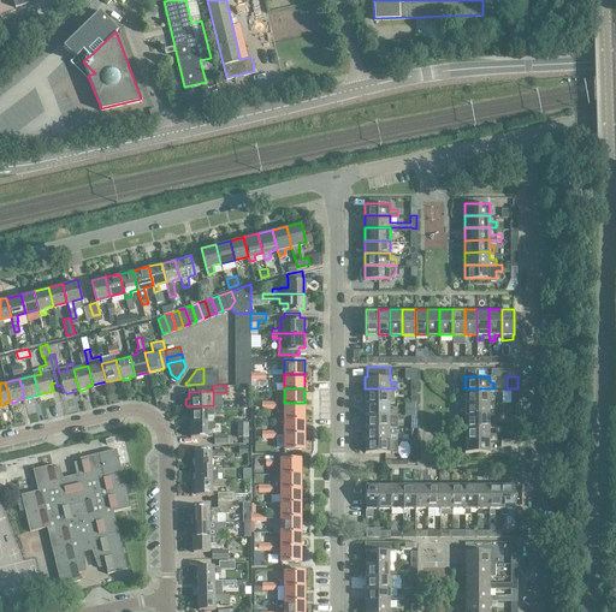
[(365,402),(390,402),(394,402),(394,388),(365,388),(365,402)]
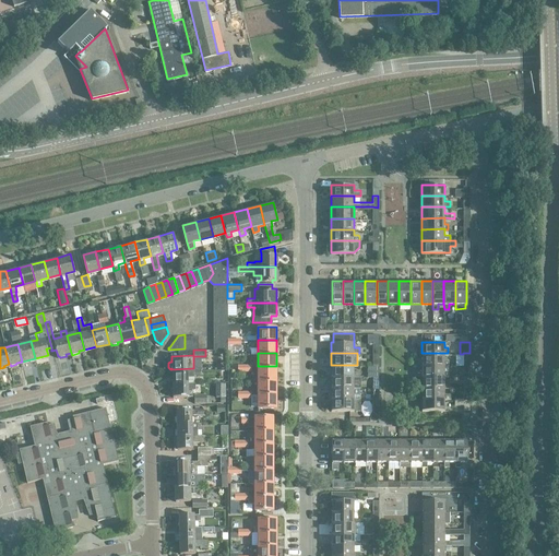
[(444,353),(421,353),(421,364),(444,364),(448,364),(448,358),(444,358),(444,353)]
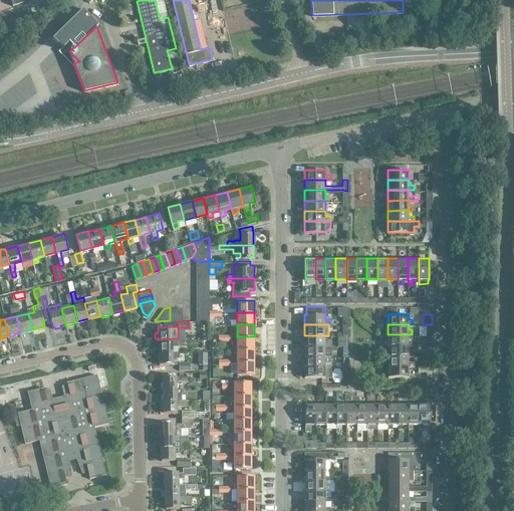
[(409,334),(388,334),(388,345),(409,345),(412,345),(412,339),(409,339),(409,334)]
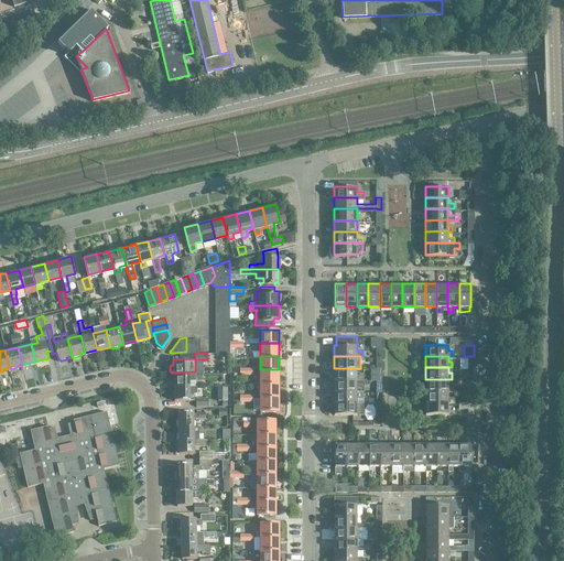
[(357,368),(334,368),(334,379),(357,379),(362,379),(362,373),(357,373),(357,368)]
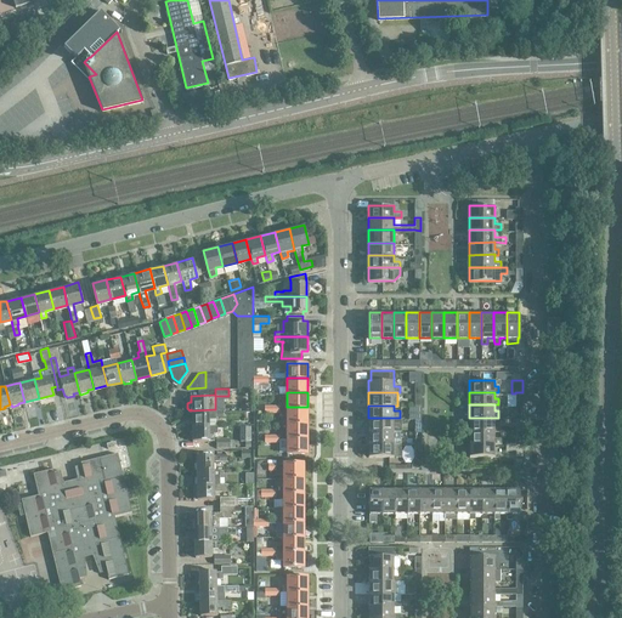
[(287,421),(307,421),(307,407),(287,407),(287,421)]
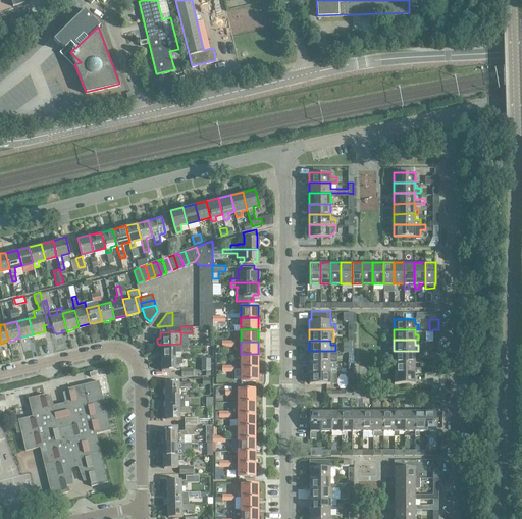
[(161,357),(174,357),(174,351),(180,350),(180,349),(188,349),(188,344),(180,344),(160,345),(161,357)]
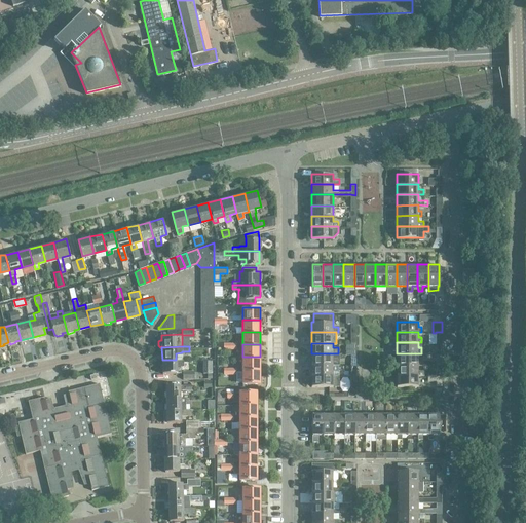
[(311,364),(333,364),(333,353),(311,353),(311,364)]
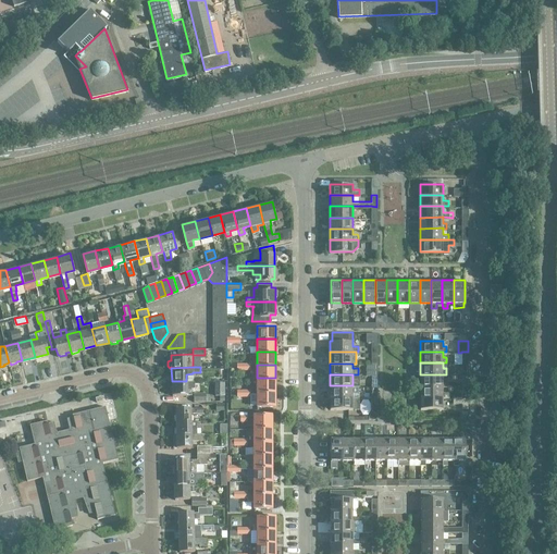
[(443,374),(420,374),(420,385),(443,385),(448,385),(448,380),(443,380),(443,374)]
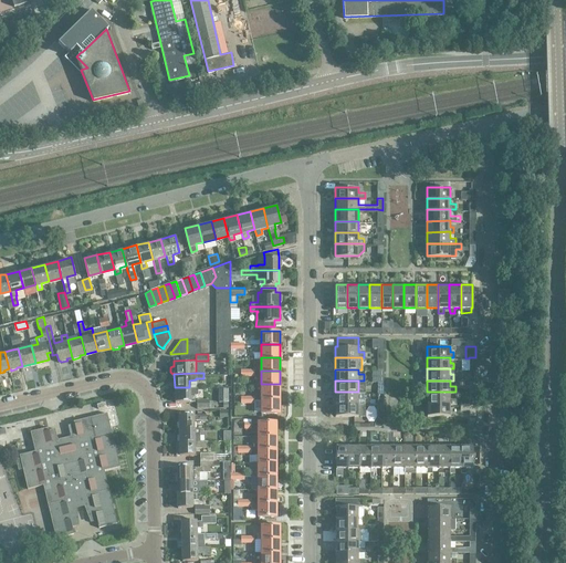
[(261,398),(280,398),(280,384),(261,384),(261,398)]
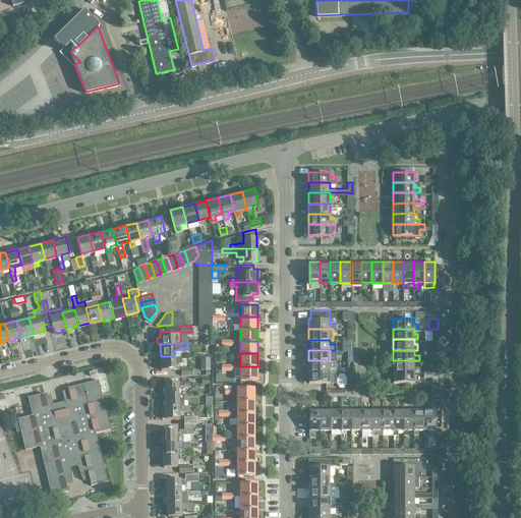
[(174,356),(161,356),(161,368),(179,367),(179,361),(182,361),(182,356),(174,356)]
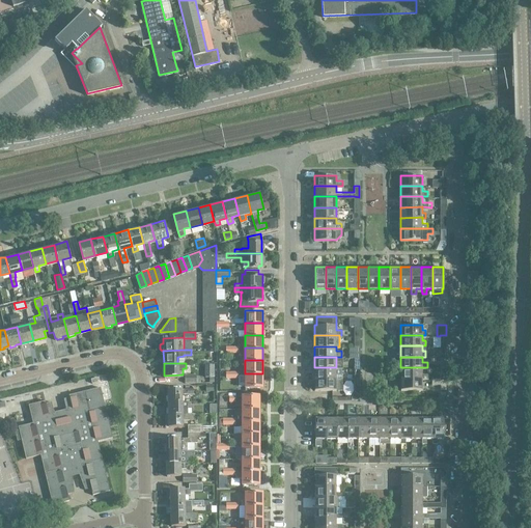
[(336,367),(314,367),(314,378),(336,378),(336,367)]
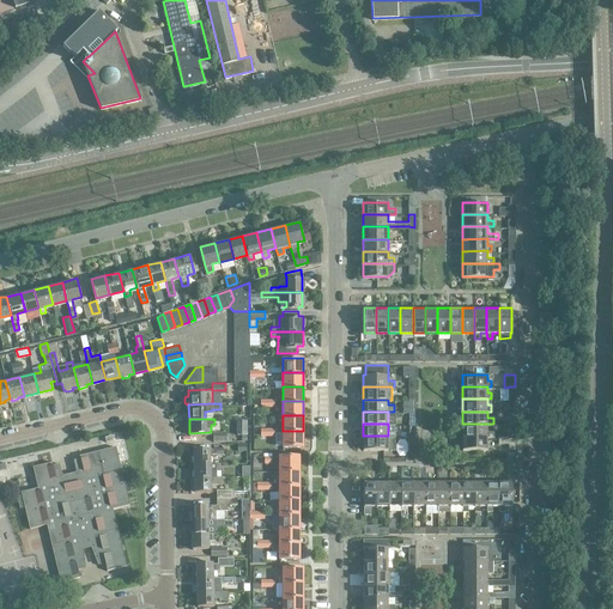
[(487,424),(462,424),(462,436),(487,436),(493,436),(493,430),(487,430),(487,424)]
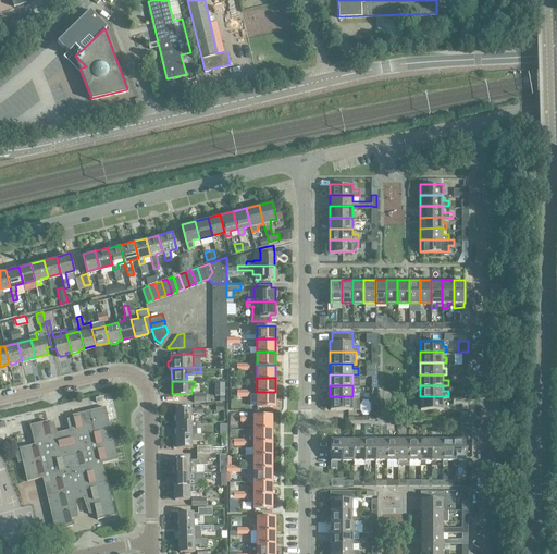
[(194,391),(194,399),(206,399),(206,391),(194,391)]
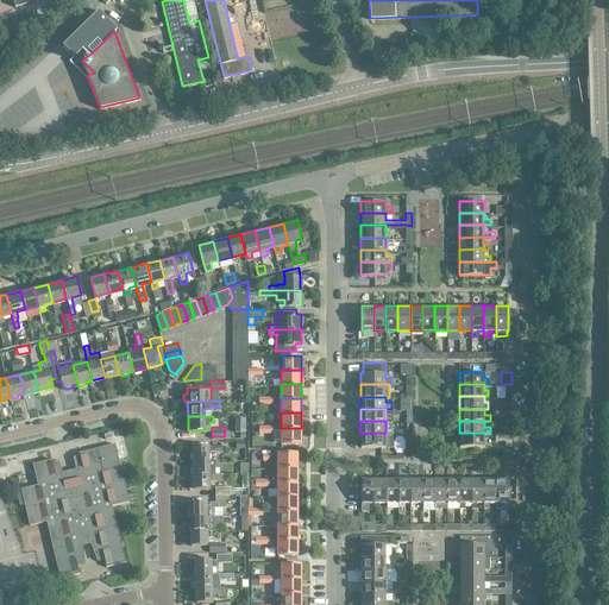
[(301,428),(281,428),(281,442),(301,442),(301,428)]
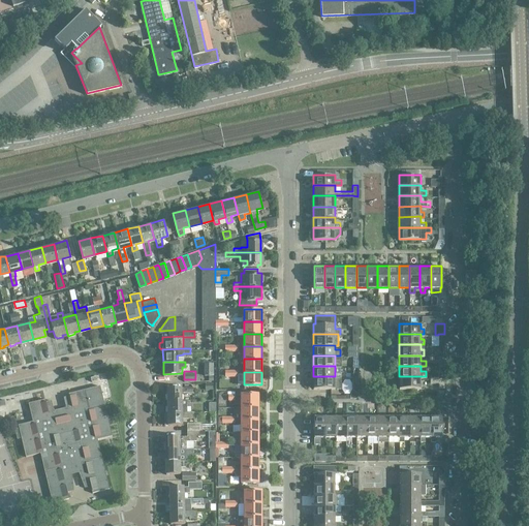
[(335,376),(313,376),(313,388),(341,388),(341,376),(335,376)]
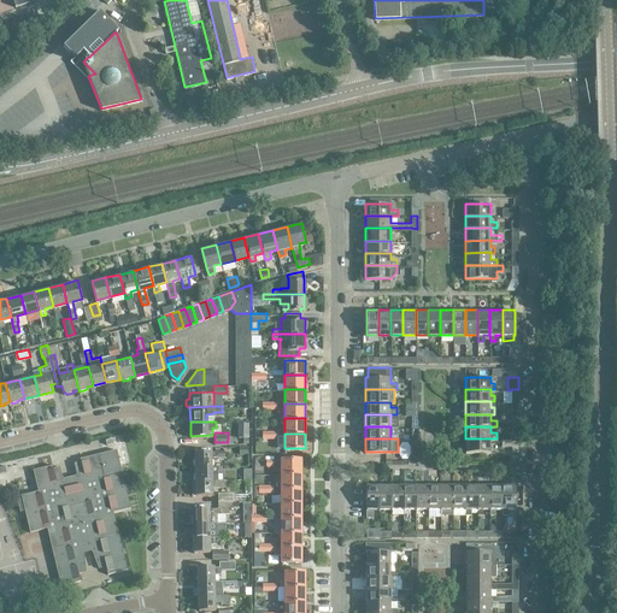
[(491,438),(465,438),(465,452),(491,452),(491,438)]
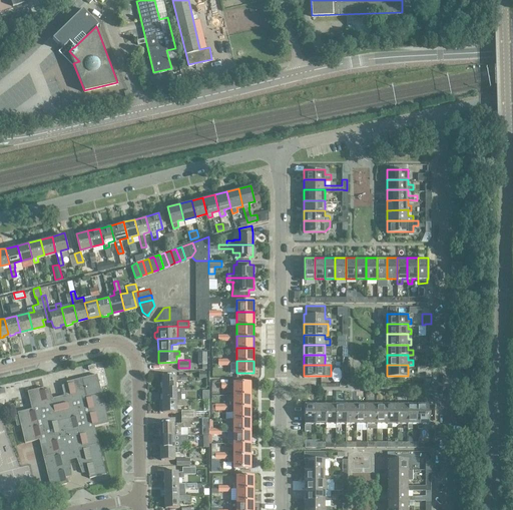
[(431,365),(425,365),(417,365),(417,370),(425,370),(425,375),(431,375),(431,365)]
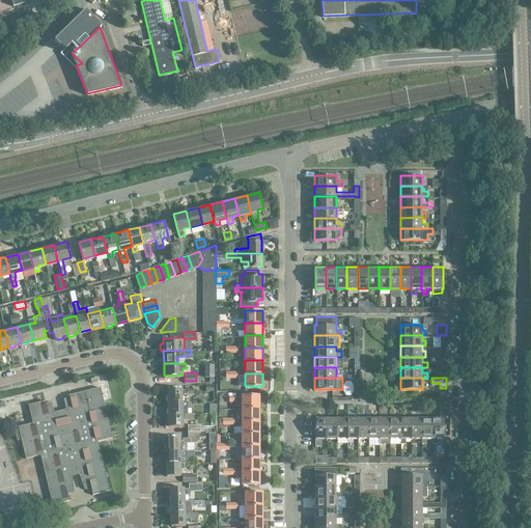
[(112,436),(108,417),(112,416),(109,406),(105,407),(100,386),(68,393),(70,396),(63,397),(66,408),(54,411),(51,400),(46,401),(45,399),(28,403),(32,421),(18,424),(19,427),(15,428),(17,439),(21,438),(26,456),(40,453),(52,503),(68,499),(67,491),(73,490),(71,473),(80,471),(85,487),(90,485),(92,493),(109,489),(98,439),(112,436)]
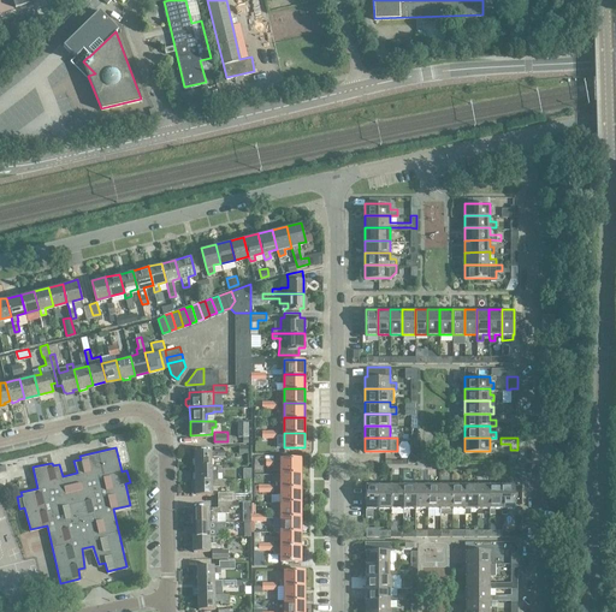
[(195,464),(211,463),(211,455),(224,455),(224,449),(194,450),(195,464)]
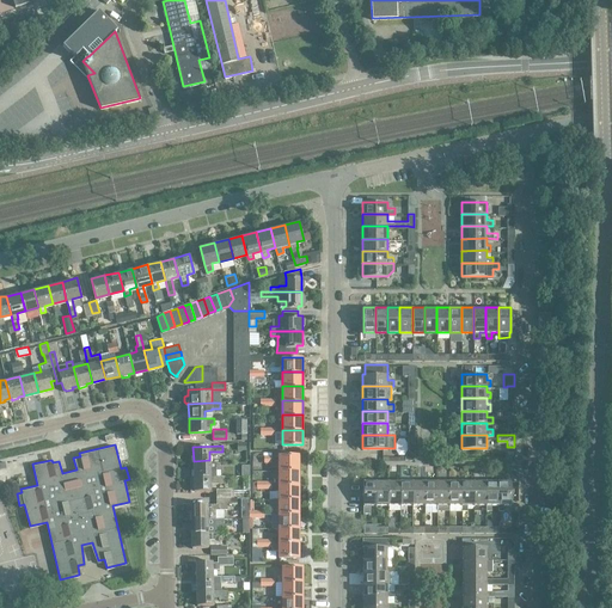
[(415,456),(415,448),(408,448),(408,449),(405,455),(405,459),(412,459),(415,456)]
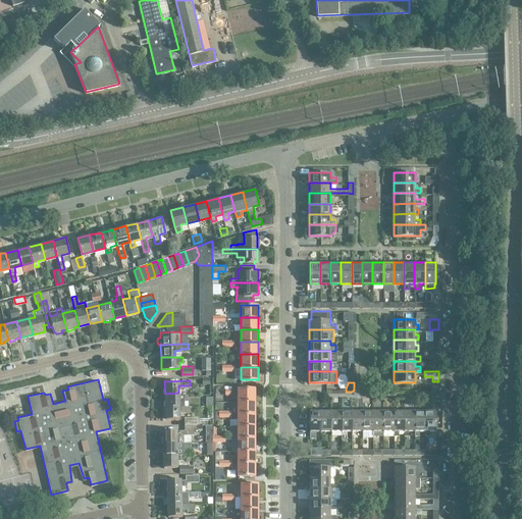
[(238,401),(255,401),(254,387),(238,387),(238,401)]
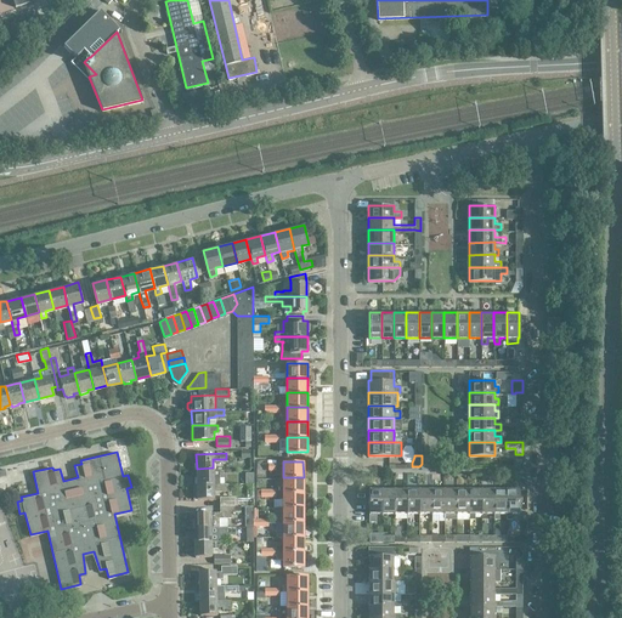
[(213,468),(197,469),(197,483),(219,482),(219,468),(213,468)]
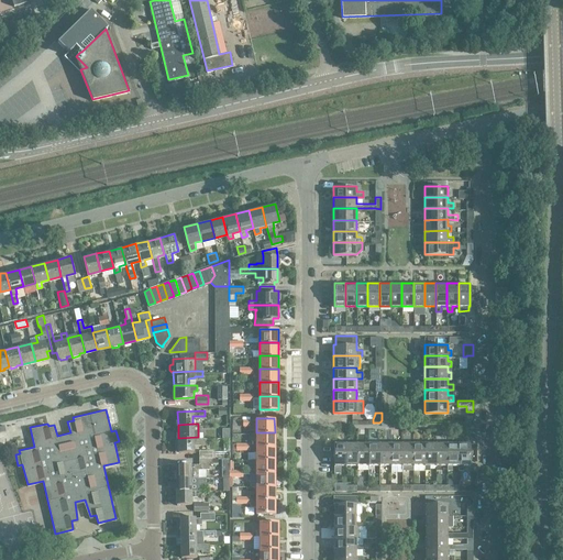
[(256,446),(275,446),(275,432),(256,432),(256,446)]
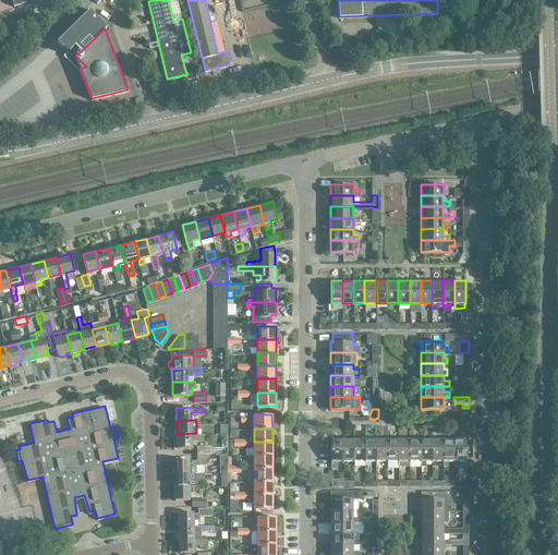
[(196,433),(177,434),(177,438),(173,438),(173,447),(192,447),(192,439),(204,439),(204,433),(196,433)]
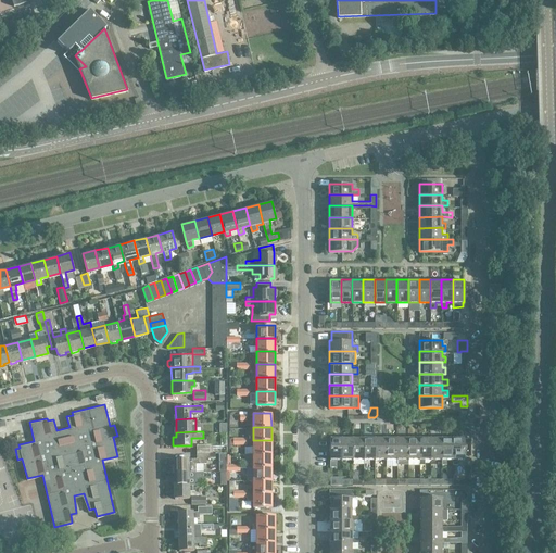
[(341,459),(341,436),(330,436),(330,465),(336,465),(336,459),(341,459)]
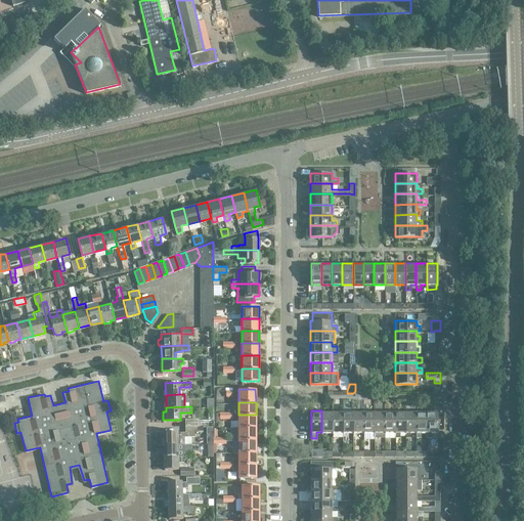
[(321,410),(321,432),(332,432),(332,410),(321,410)]
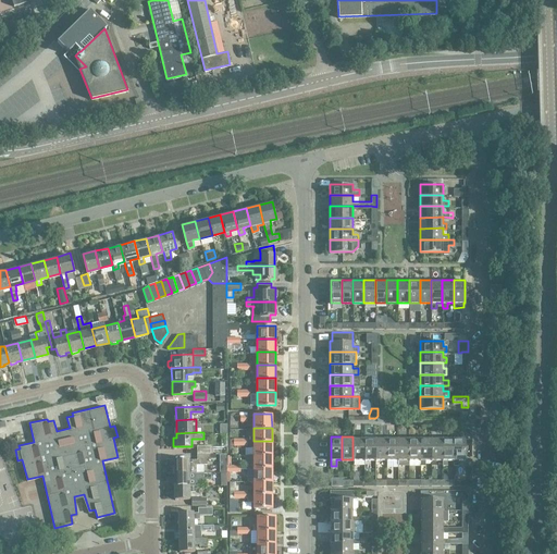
[(353,436),(353,459),(364,459),(364,436),(353,436)]
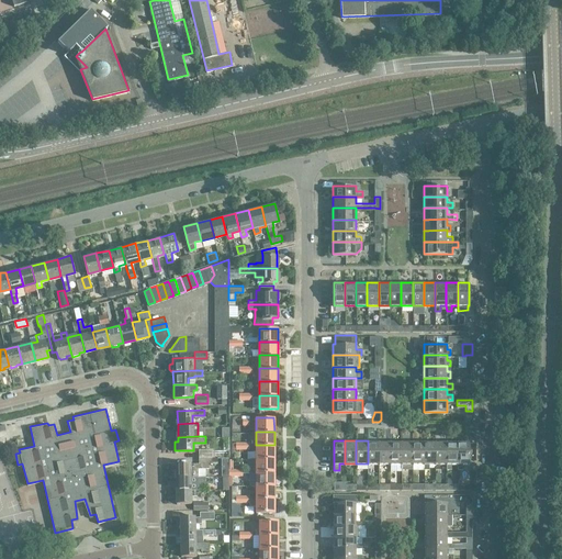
[(368,440),(368,464),(379,464),(379,440),(368,440)]
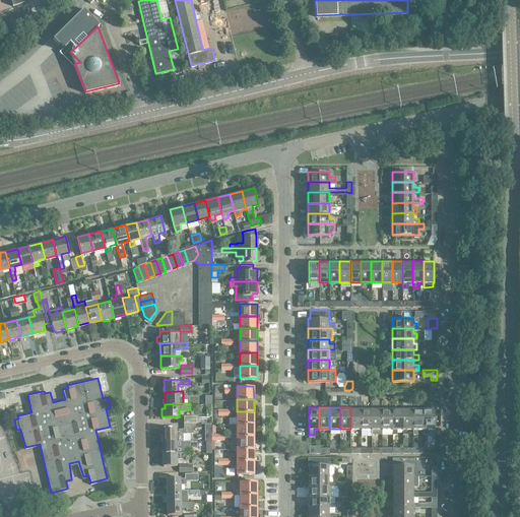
[(350,407),(350,429),(361,429),(361,407),(350,407)]
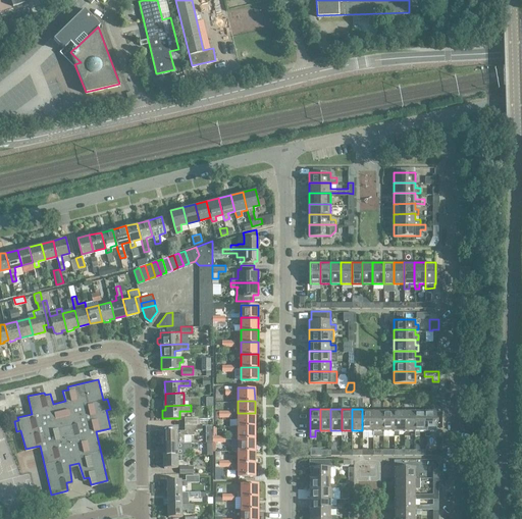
[(362,409),(362,430),(372,430),(372,409),(362,409)]
